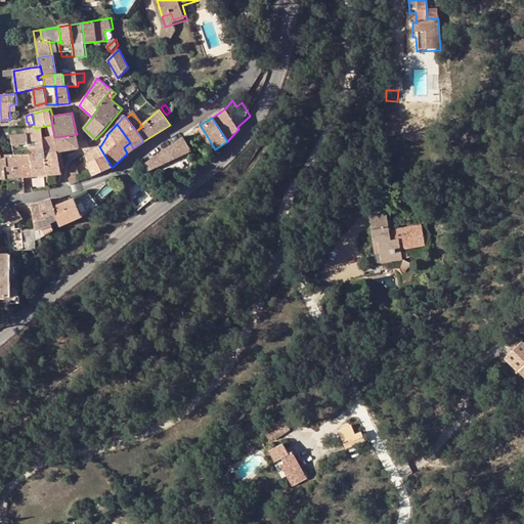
[(46,126),(47,137),(54,136),(52,125),(46,126)]
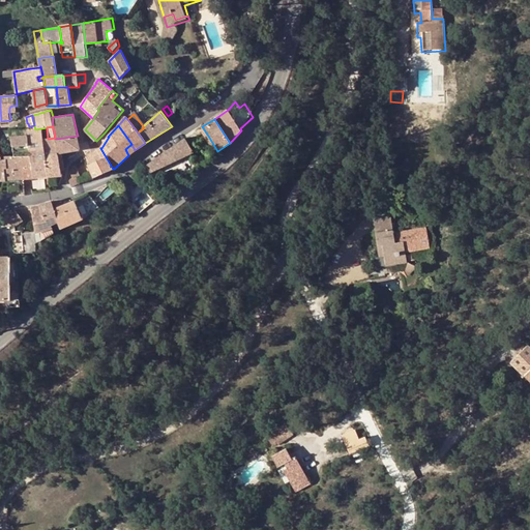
[(35,129),(30,129),(28,129),(30,146),(30,150),(38,150),(40,159),(46,159),(46,154),(43,139),(41,128),(35,129)]
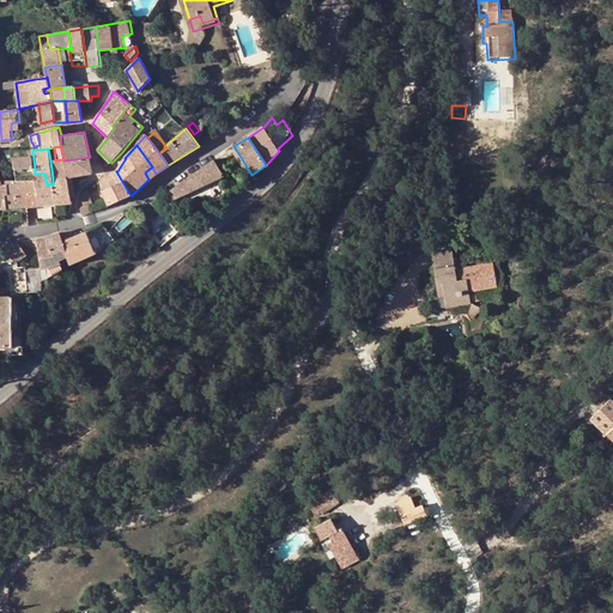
[(35,169),(32,150),(12,151),(16,170),(35,169)]
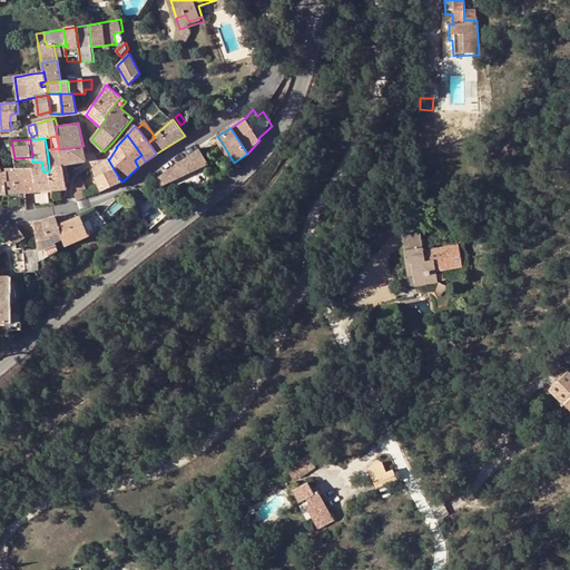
[(60,149),(62,164),(67,164),(86,161),(84,146),(60,149)]
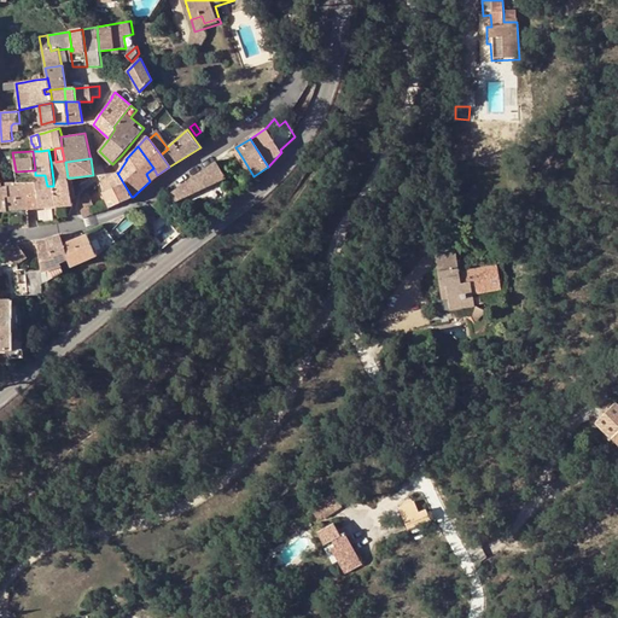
[(238,162),(249,179),(254,176),(243,158),(238,162)]
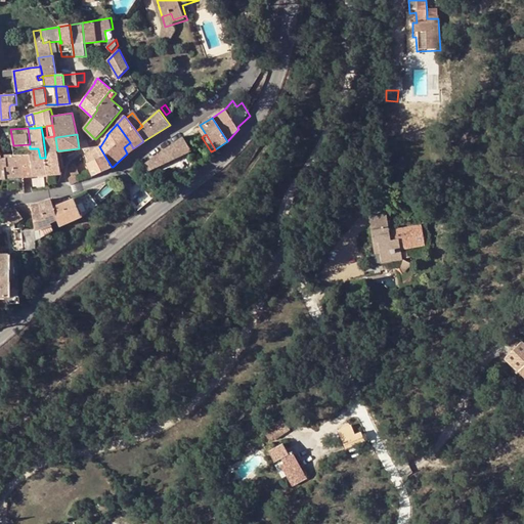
[(54,136),(47,137),(43,137),(45,153),(57,150),(55,137),(54,136)]
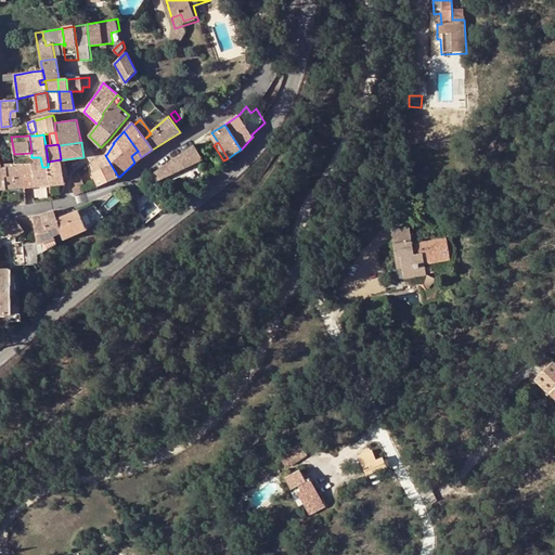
[(167,163),(173,172),(203,159),(194,145),(175,156),(167,163)]
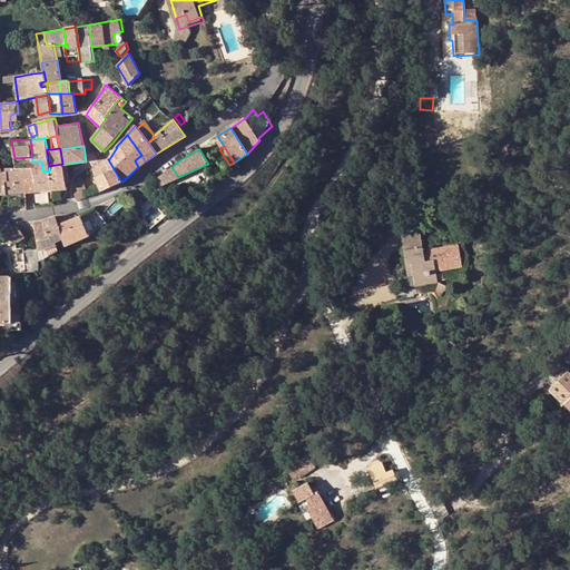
[(135,160),(138,167),(145,161),(141,155),(135,160)]
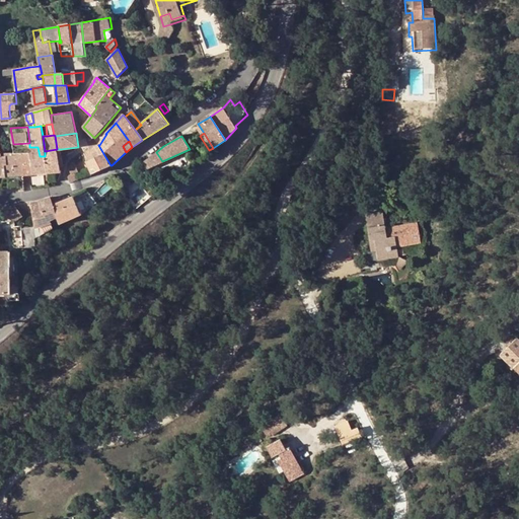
[(29,143),(13,144),(14,153),(30,152),(29,147),(29,143)]
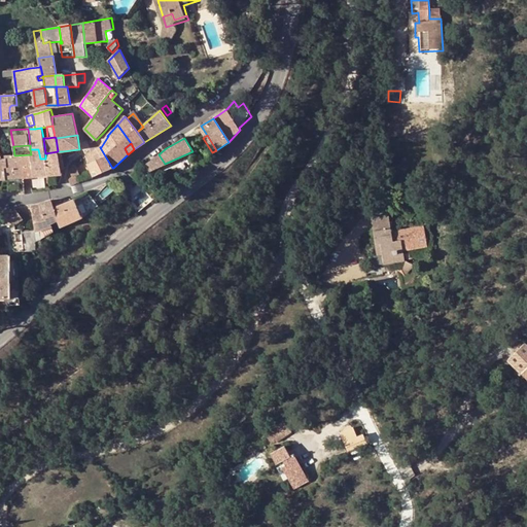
[(89,163),(94,176),(112,168),(100,147),(86,156),(89,163)]
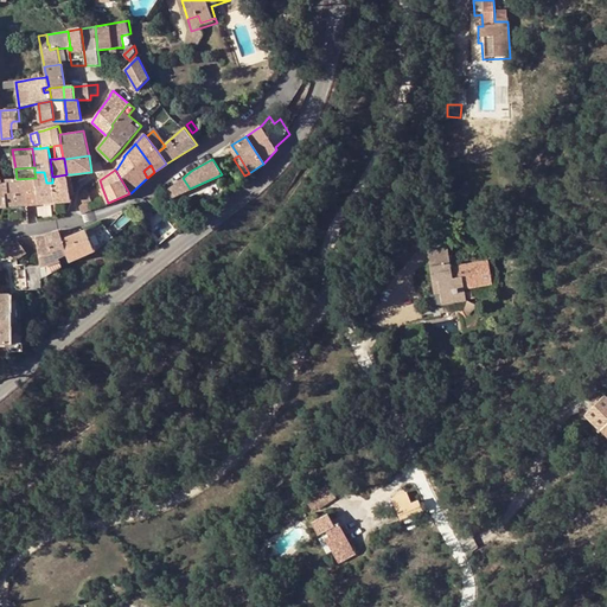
[(34,172),(36,178),(37,184),(46,183),(44,172),(34,172)]
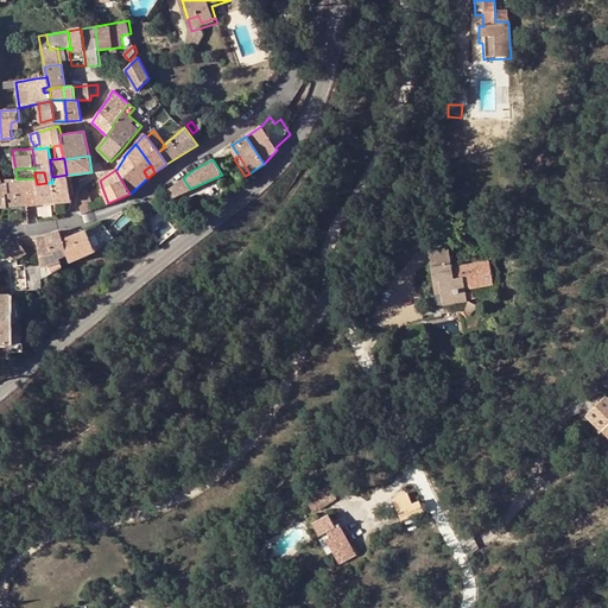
[(52,183),(56,203),(57,214),(69,210),(71,203),(73,202),(67,175),(52,177),(52,183)]
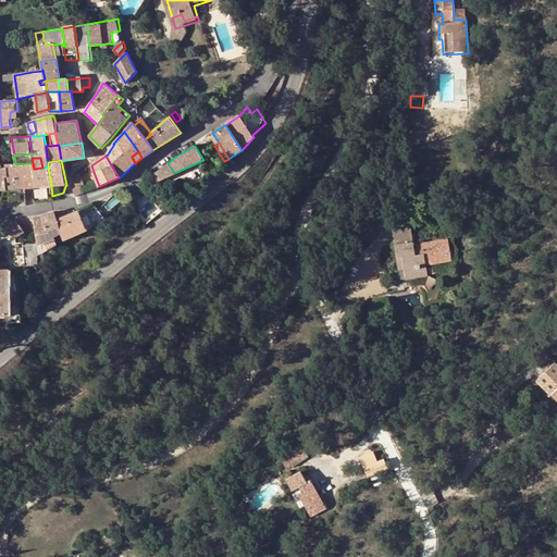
[(25,193),(26,193),(25,187),(32,187),(36,187),(34,169),(33,163),(15,164),(9,164),(9,165),(7,165),(5,165),(5,168),(5,169),(8,176),(4,177),(7,188),(9,188),(9,201),(25,199),(25,193)]
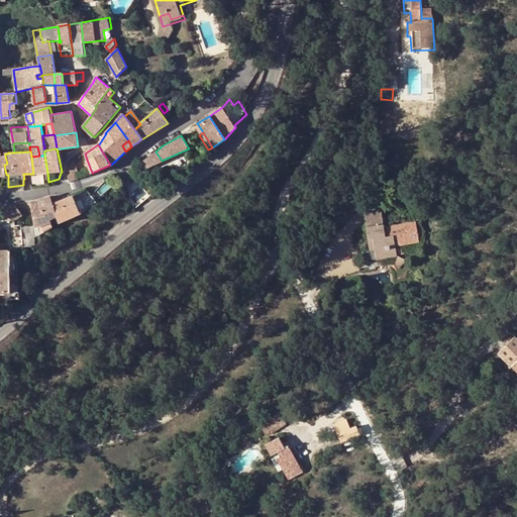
[(141,169),(142,170),(162,161),(156,151),(139,165),(141,169)]
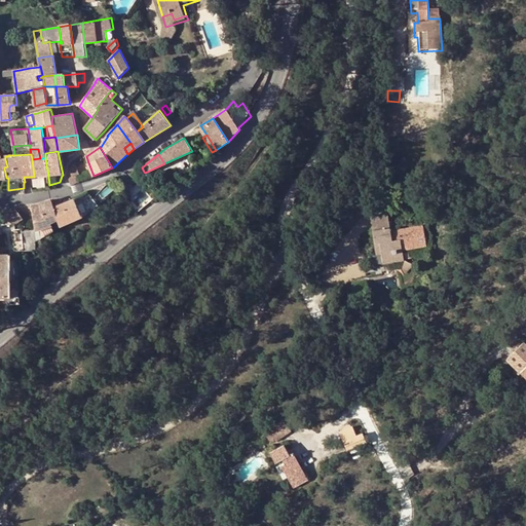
[(40,158),(32,159),(34,177),(48,176),(45,158),(40,158)]
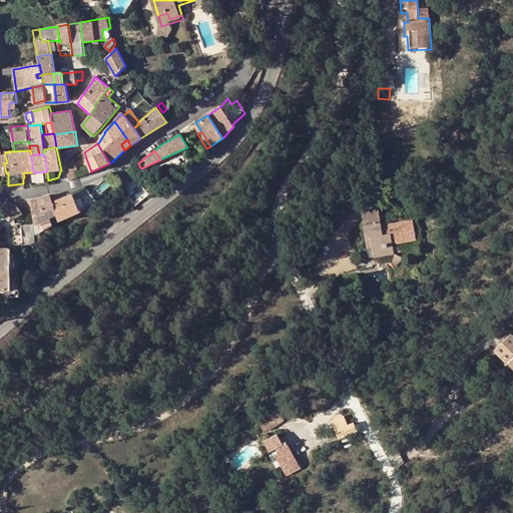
[(69,165),(70,171),(82,167),(78,159),(71,161),(69,165)]
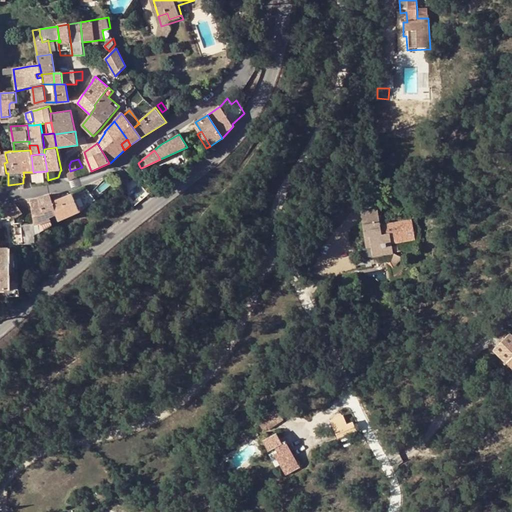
[(74,179),(74,178),(84,174),(82,167),(70,171),(66,173),(65,175),(66,181),(74,179)]
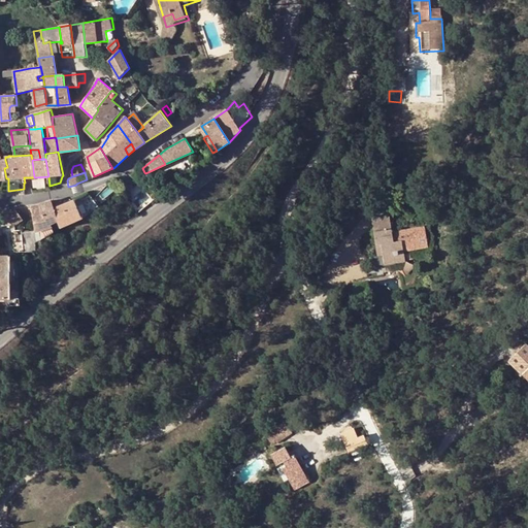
[(83,218),(99,205),(89,192),(83,196),(75,199),(83,218)]
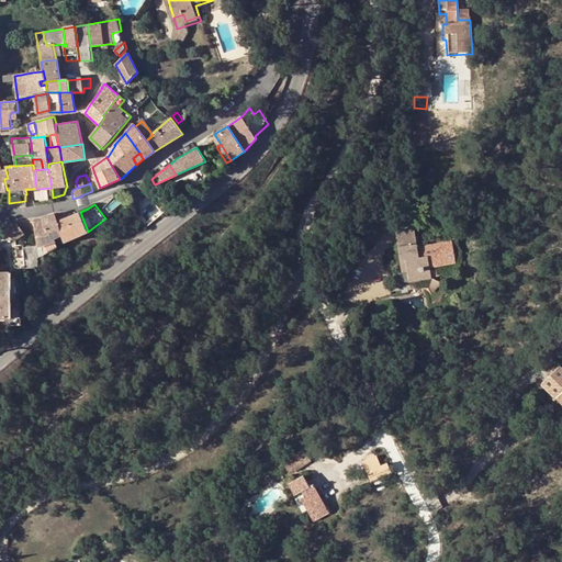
[(57,222),(62,235),(64,243),(88,232),(80,212),(76,214),(58,221),(57,222)]
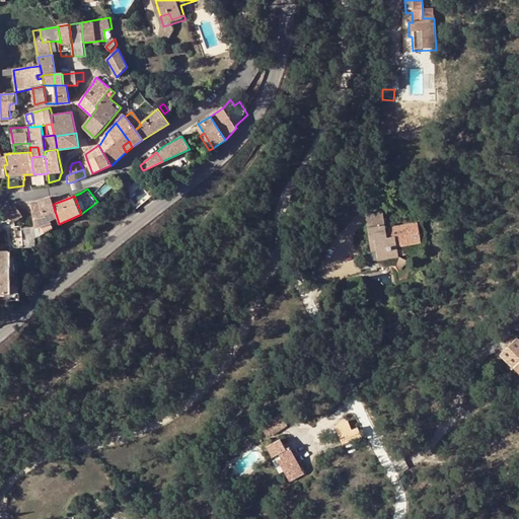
[(57,217),(53,205),(54,204),(51,197),(41,201),(30,204),(34,226),(34,227),(52,221),(51,219),(57,217)]
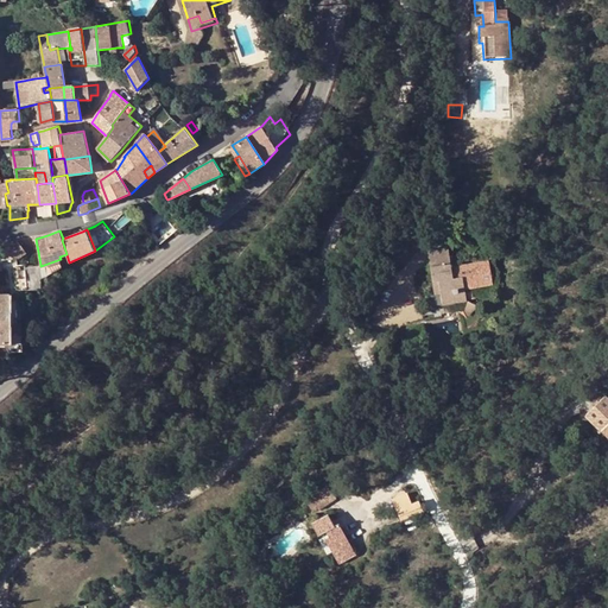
[(18,241),(7,247),(17,260),(18,259),(26,253),(18,241)]
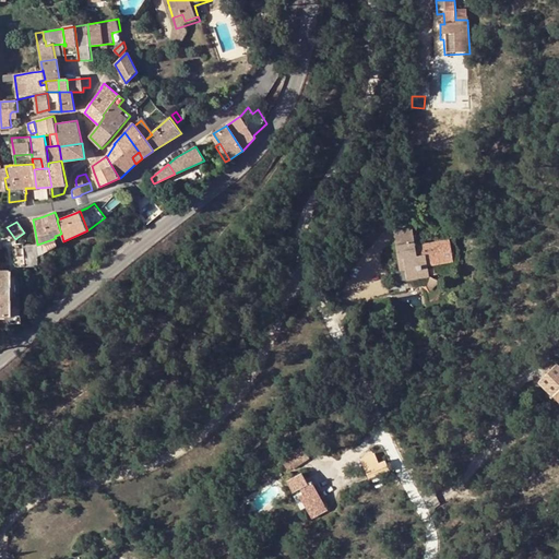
[(418,250),(415,235),(401,237),(411,283),(431,278),(429,270),(455,264),(450,242),(418,250)]
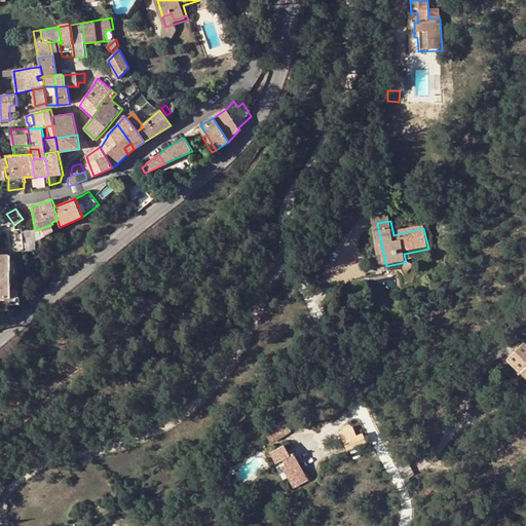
[(52,224),(35,230),(37,240),(53,230),(52,224)]
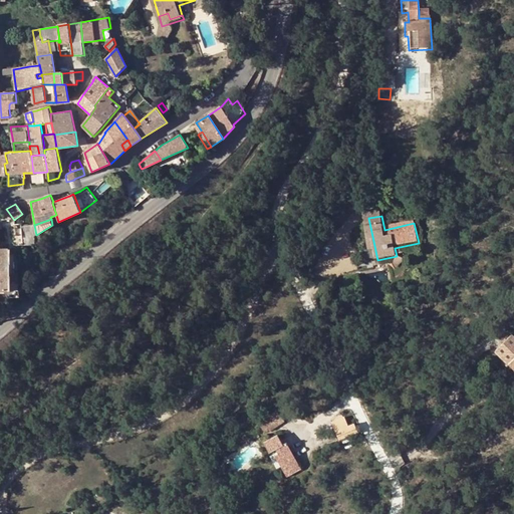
[(34,224),(23,226),(22,226),(23,245),(35,245),(35,236),(36,235),(34,225),(34,224)]
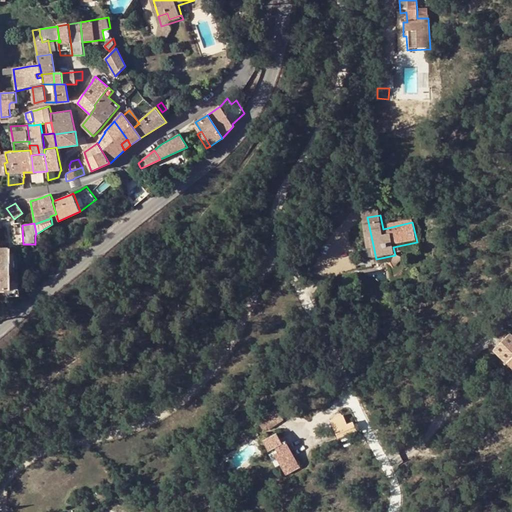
[(0,289),(10,290),(10,253),(10,248),(0,248),(0,289)]
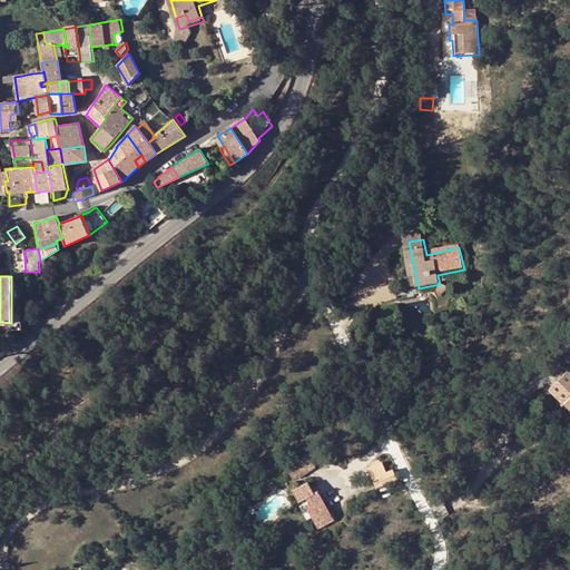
[(16,282),(11,282),(11,323),(11,330),(21,330),(20,303),(16,303),(16,282)]
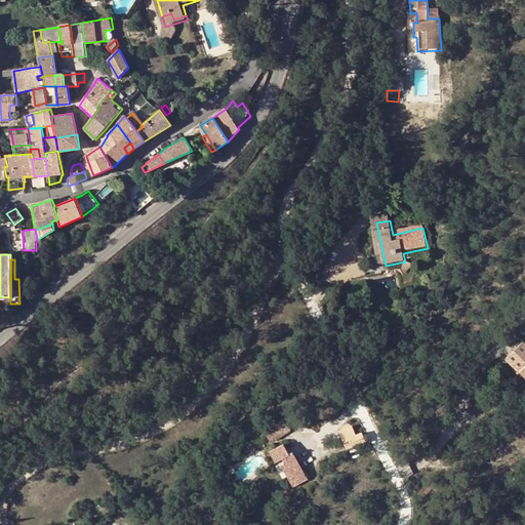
[(524,342),(508,360),(524,378),(524,342)]
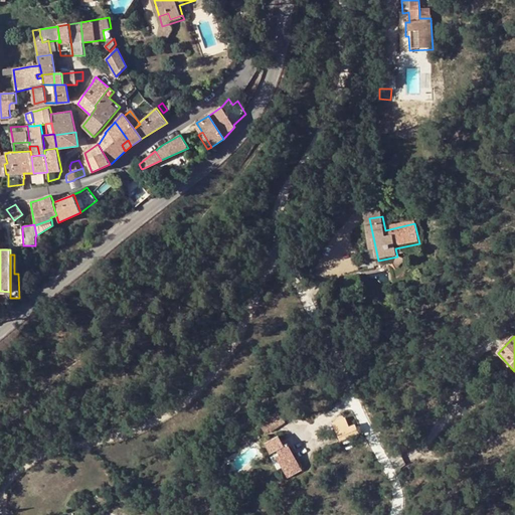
[(268,426),(264,428),(270,438),(272,436),(273,437),(290,425),(281,412),(266,423),(268,426)]
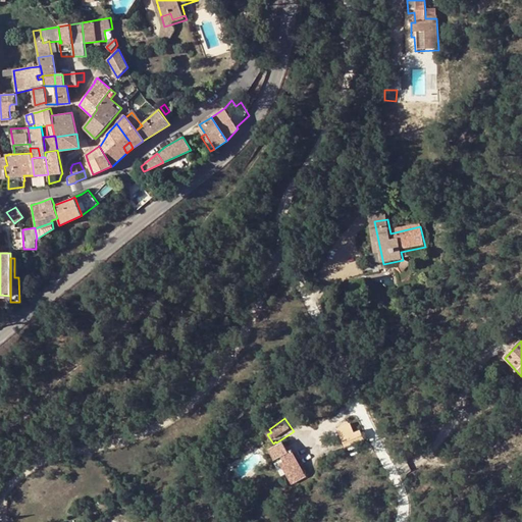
[(353,427),(341,431),(347,449),(364,441),(361,432),(355,434),(353,427)]
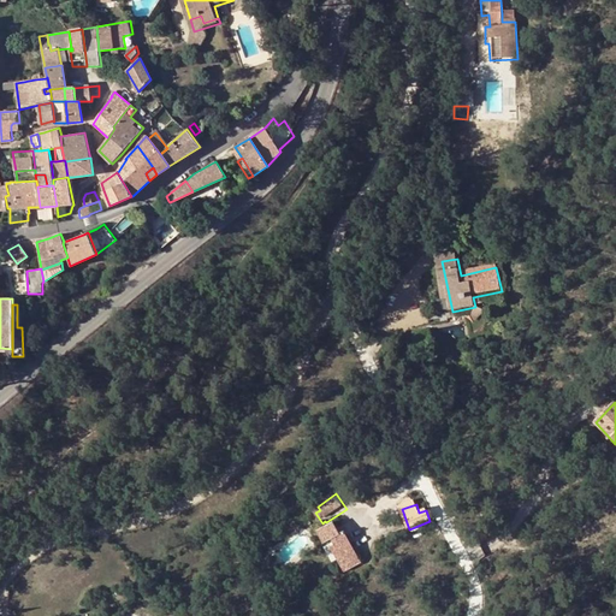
[(337,525),(319,533),(326,546),(336,542),(345,561),(348,560),(350,564),(343,568),(345,574),(361,567),(355,555),(357,554),(348,534),(343,537),(337,525)]
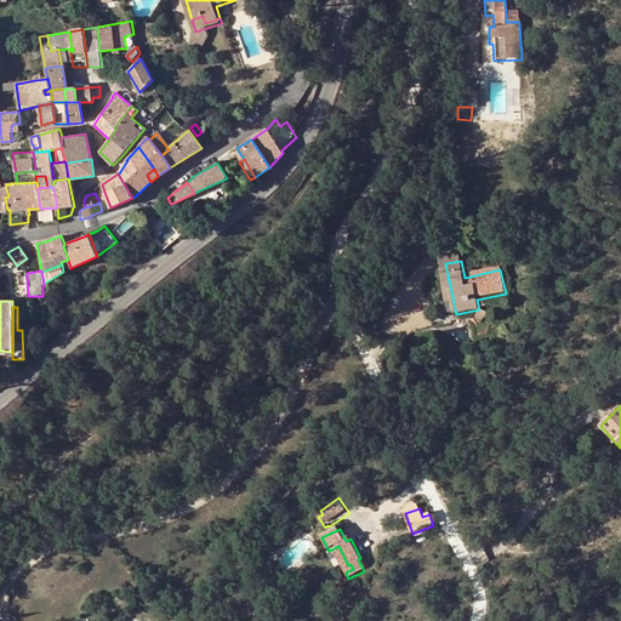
All buildings are outlined.
